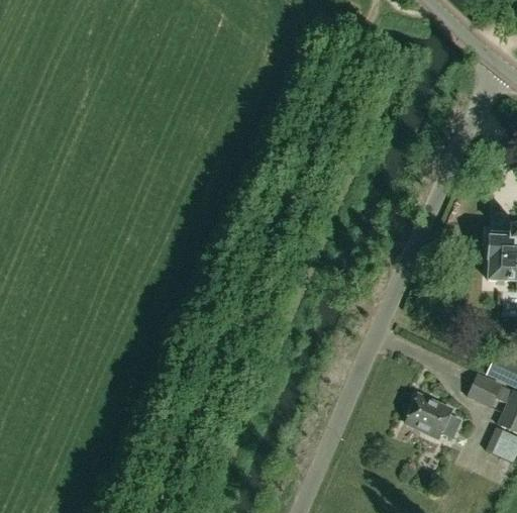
[(516,221),(509,222),(508,236),(489,236),(487,279),(516,280),(516,221)]
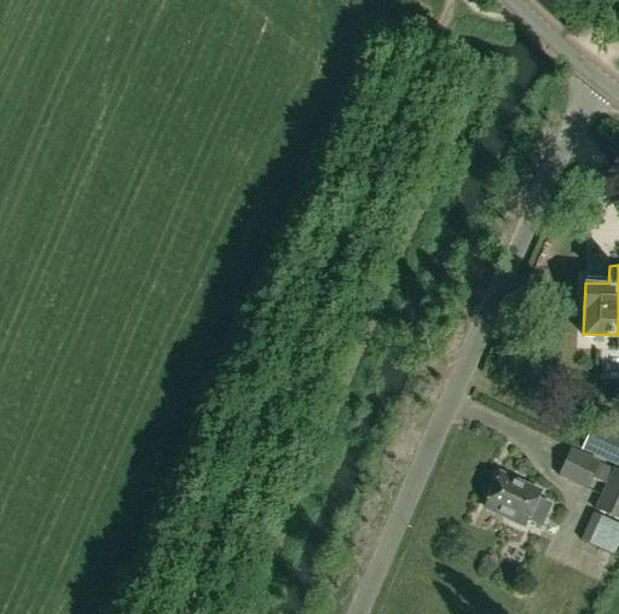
[(618,433),(593,421),(582,445),(618,462),(618,433)]
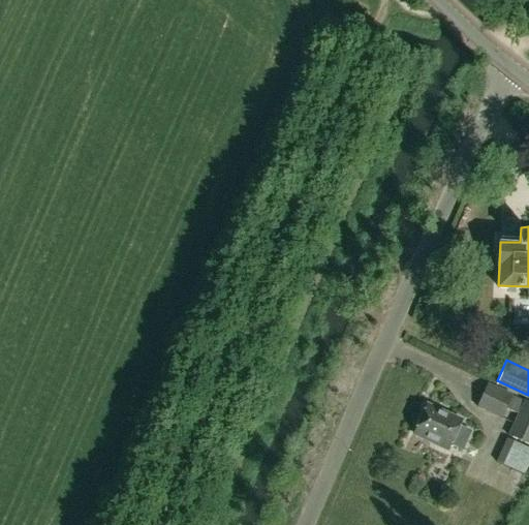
[(476,405),(501,417),(511,393),(487,381),(476,405)]
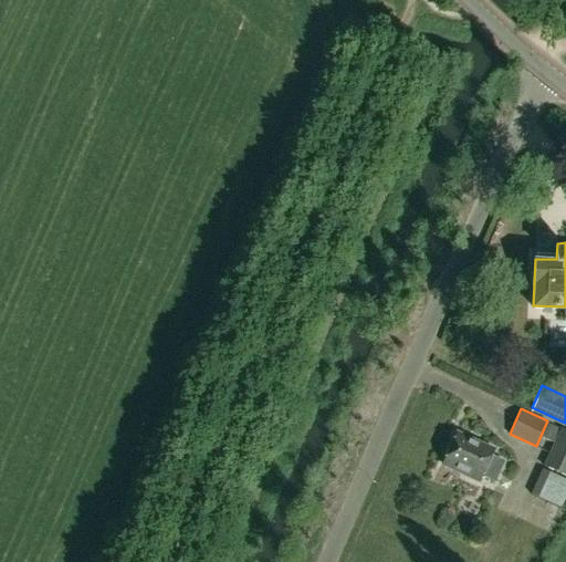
[(565,475),(565,429),(563,428),(545,464),(565,475)]
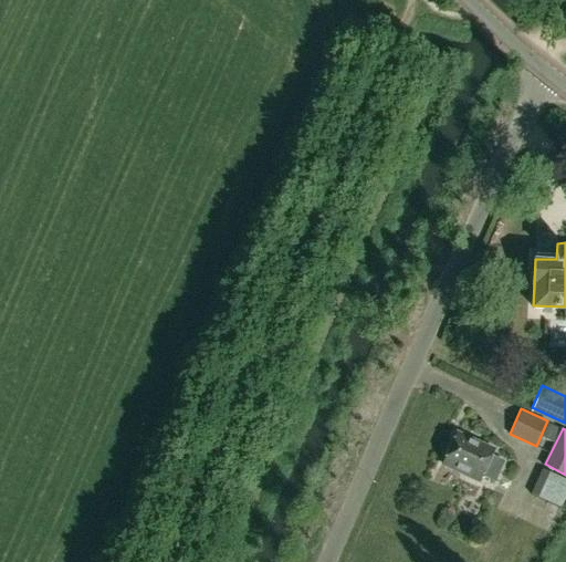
[(479,479),(480,475),(495,480),(504,458),(490,453),(492,447),(456,430),(441,462),(479,479)]
